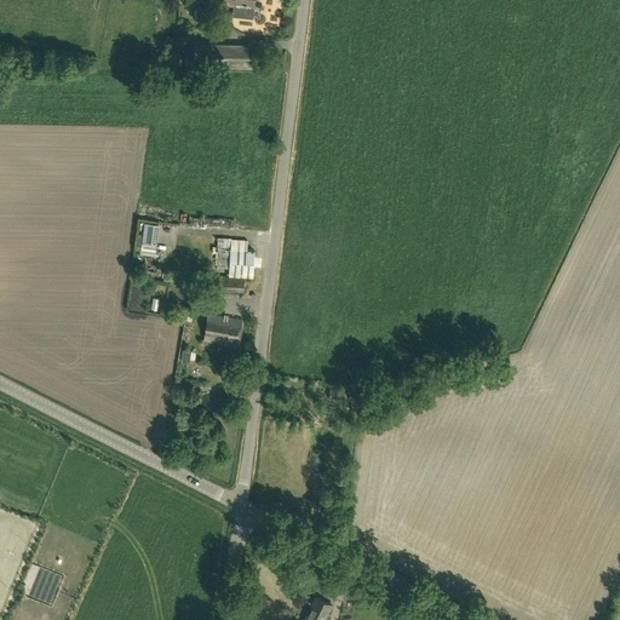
[(253,10),(254,0),(223,0),(223,6),(234,7),(233,18),(250,19),(250,9),(253,10)]
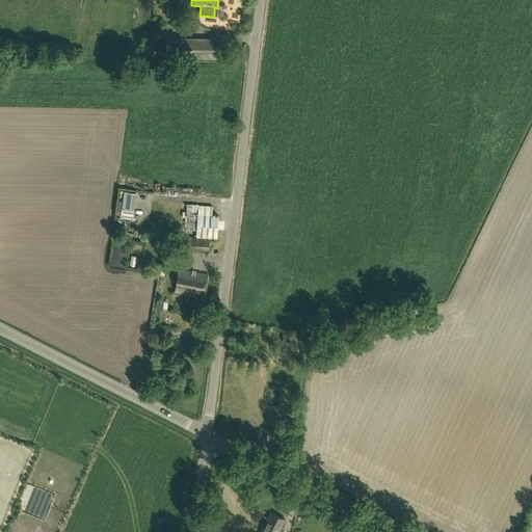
[(167,43),(168,56),(181,56),(215,57),(215,38),(181,38),(181,43),(167,43)]
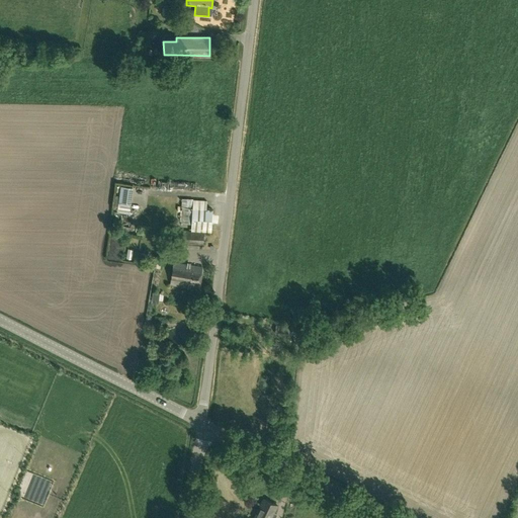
[(120,186),(118,202),(132,204),(134,187),(120,186)]
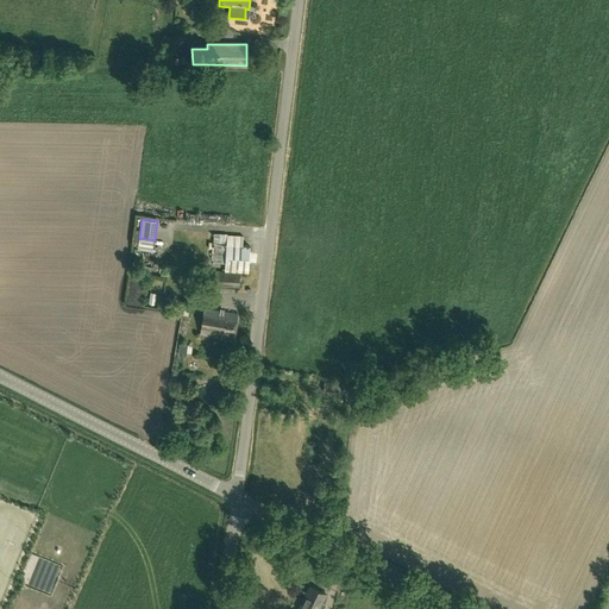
[(243,245),(243,236),(227,234),(226,245),(214,244),(213,262),(225,262),(225,263),(249,264),(249,245),(243,245)]
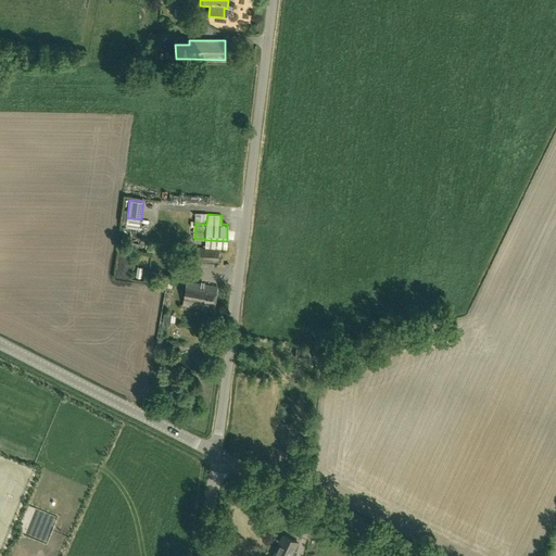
[(218,263),(218,249),(197,247),(197,261),(218,263)]
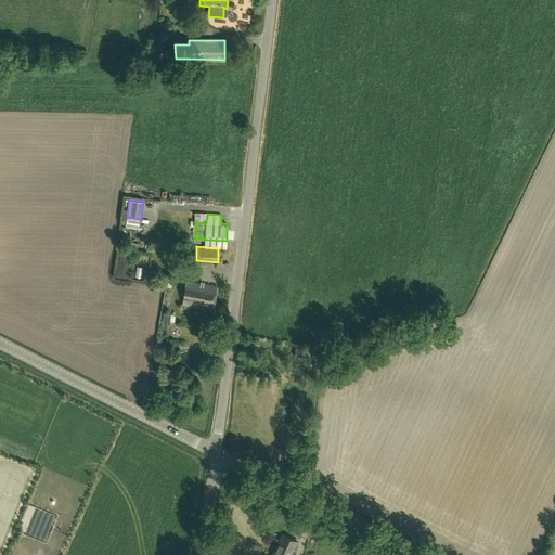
[(162,272),(145,270),(144,276),(160,279),(162,272)]
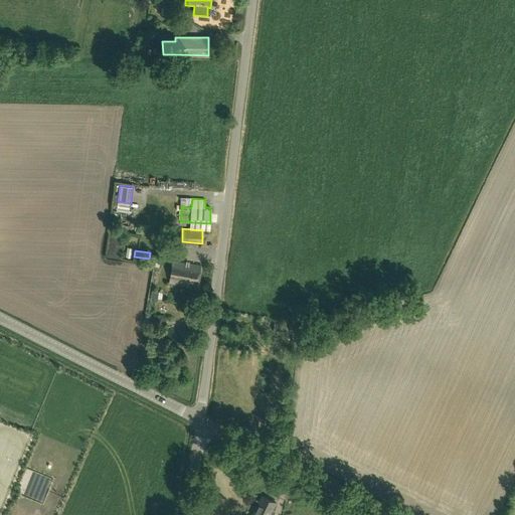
[(198,287),(201,265),(172,261),(169,282),(198,287)]
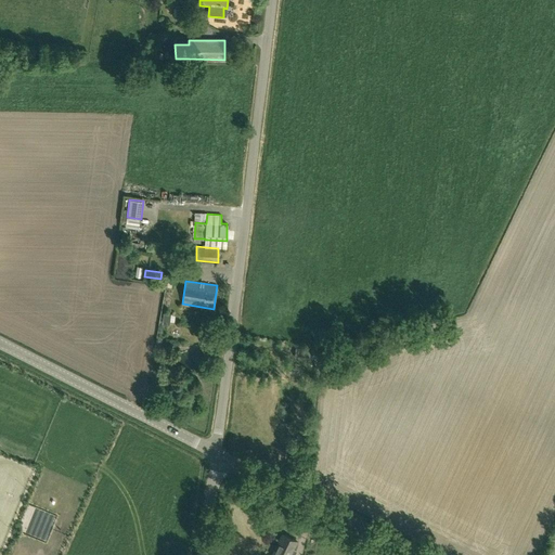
[(261,513),(265,506),(258,504),(255,510),(261,513)]
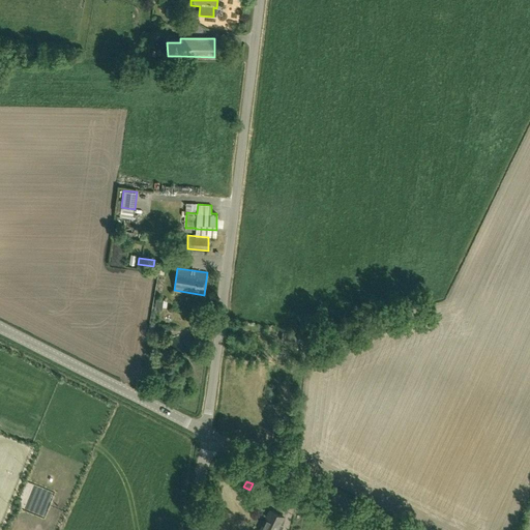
[(281,529),(283,526),(280,524),(283,517),(270,510),(260,529),(281,529)]
